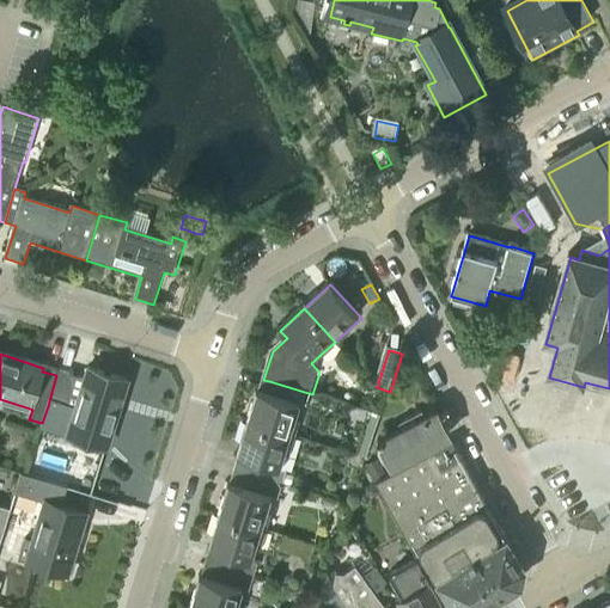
[(56,375),(49,401),(68,407),(77,410),(83,390),(74,386),(72,376),(58,372),(56,375)]
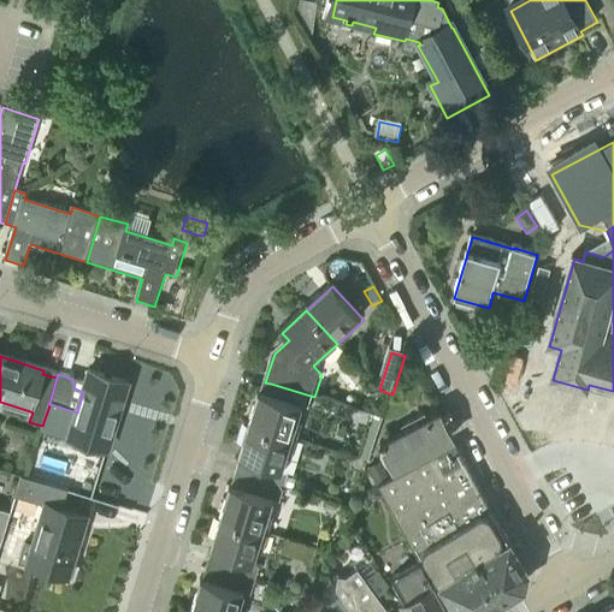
[(128,386),(89,374),(83,392),(77,413),(69,440),(108,452),(128,386)]
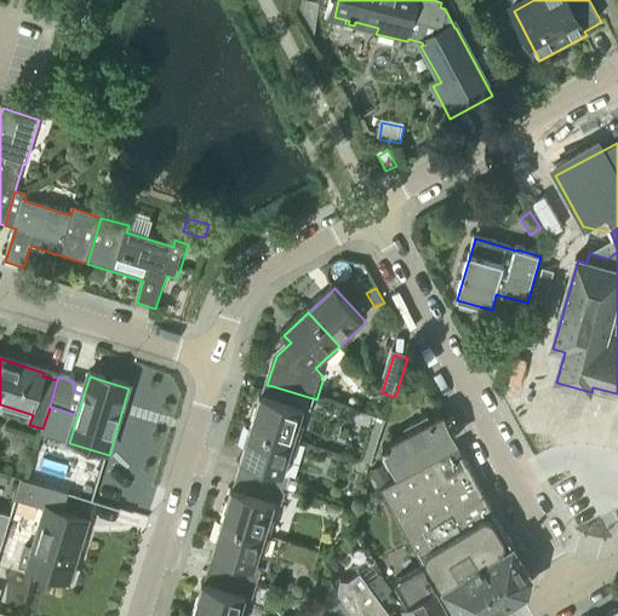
[(313,413),(316,399),(273,386),(269,399),(262,398),(251,431),(296,444),(305,410),(313,413)]
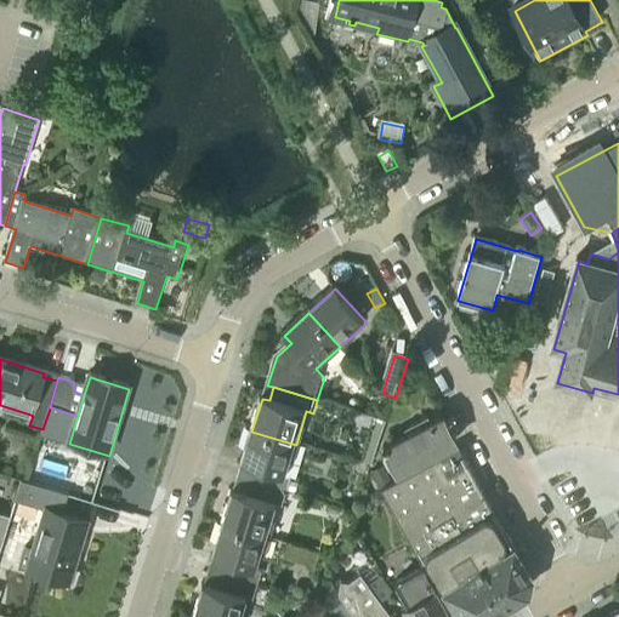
[(458,444),(444,418),(384,450),(397,475),(458,444)]
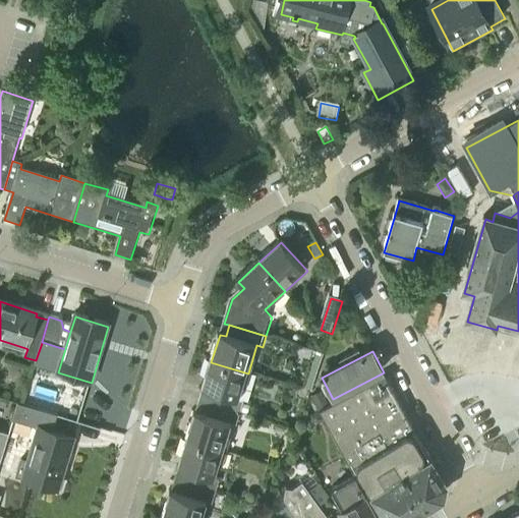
[(239,402),(248,373),(211,362),(203,390),(209,392),(205,404),(241,415),(245,403),(239,402)]
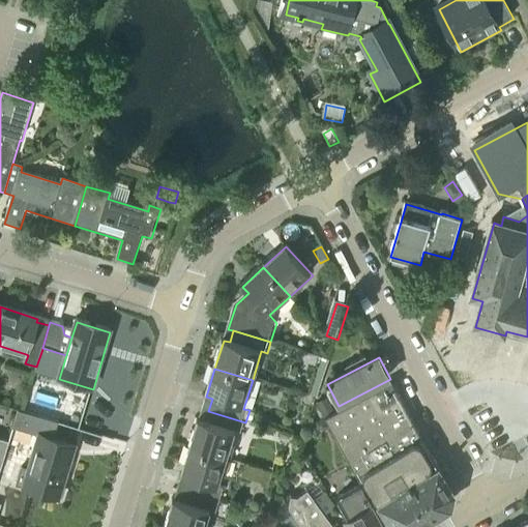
[(378,508),(383,505),(397,526),(416,526),(451,506),(452,500),(438,473),(439,472),(423,441),(392,384),(326,420),(358,478),(378,508)]
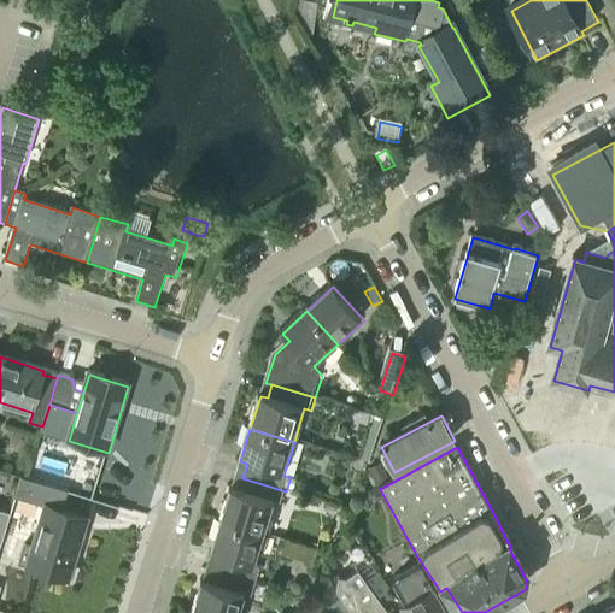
[(89,516),(63,508),(68,493),(22,478),(15,499),(46,508),(34,549),(25,547),(19,565),(69,581),(89,516)]
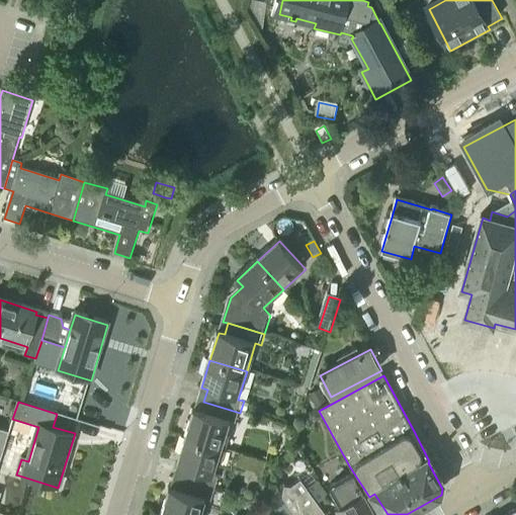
[(236,424),(240,413),(203,402),(199,413),(194,412),(185,439),(223,450),(231,423),(236,424)]
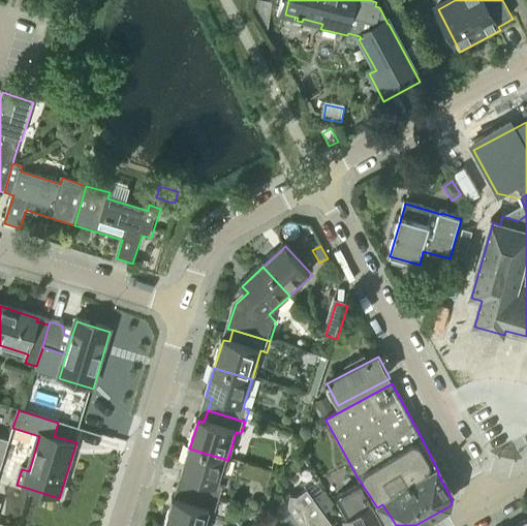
[(324,420),(315,424),(318,430),(323,432),(330,428),(324,420)]
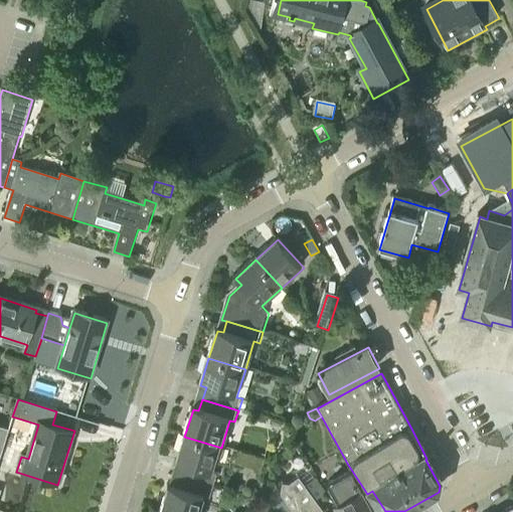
[(0,458),(9,431),(0,427),(0,458)]
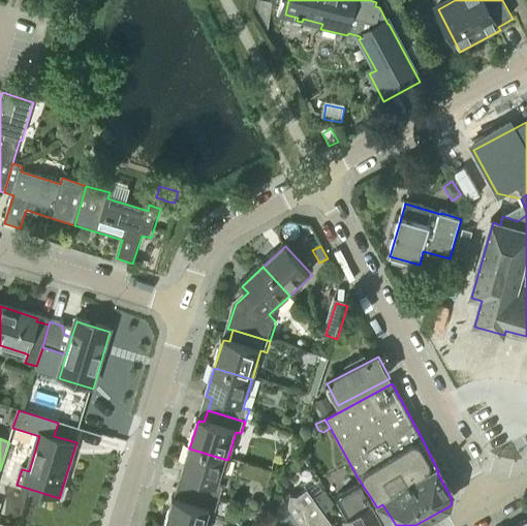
[(218,488),(227,460),(189,449),(181,476),(187,478),(183,491),(220,502),(224,490),(218,488)]
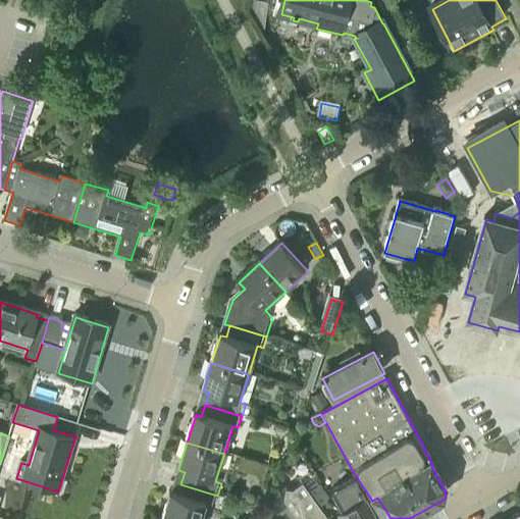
[(378,518),(356,478),(332,490),(343,510),(340,512),(343,518),(378,518)]
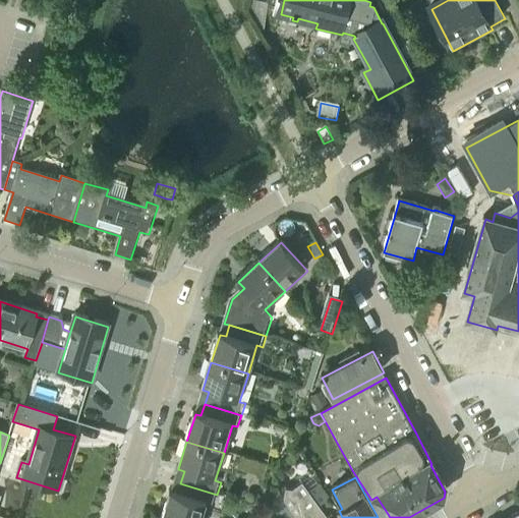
[(214,506),(217,495),(180,483),(176,495),(171,494),(163,517),(204,517),(208,504),(214,506)]
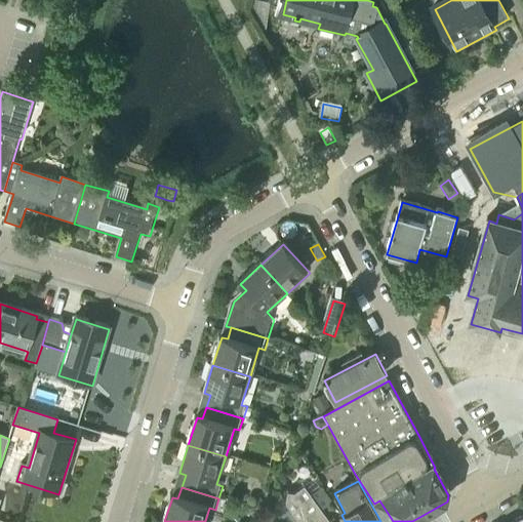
[(290,495),(288,507),(291,510),(294,515),(297,519),(299,521),(330,521),(324,513),(313,497),(306,488),(296,495),(290,495)]
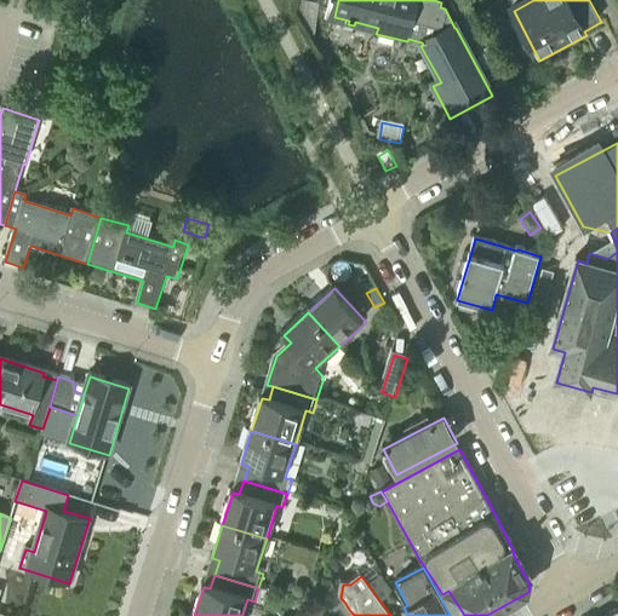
[(382,577),(370,587),(383,605),(395,597),(382,577)]
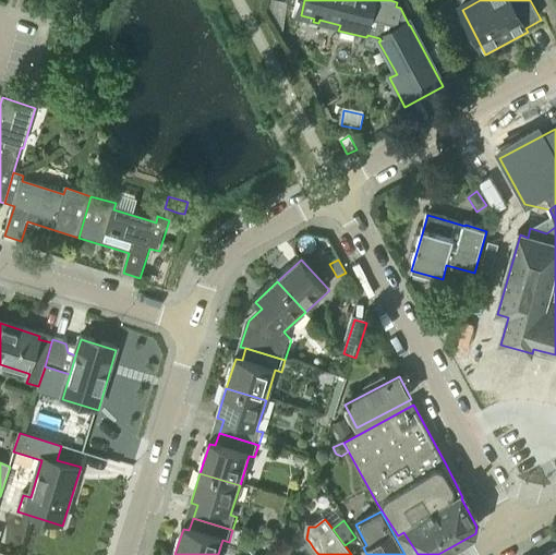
[(310,542),(297,552),(299,554),(312,554),(316,552),(313,547),(310,542)]
